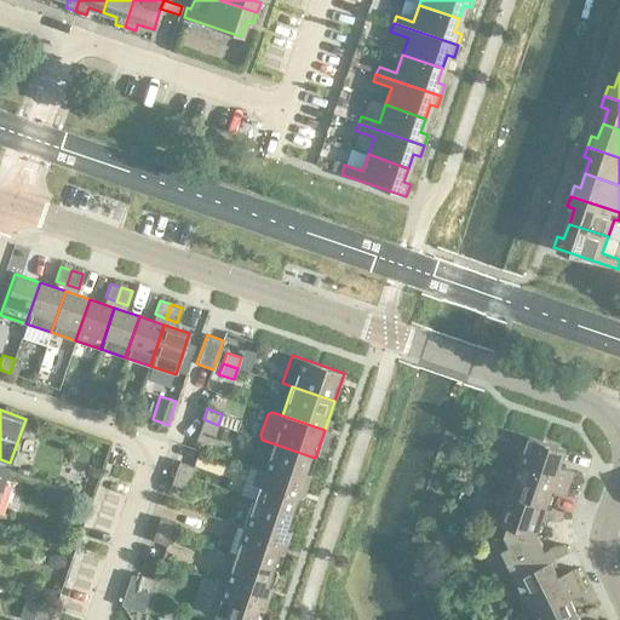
[(218,425),(204,419),(200,431),(214,436),(217,428),(218,428),(218,425)]
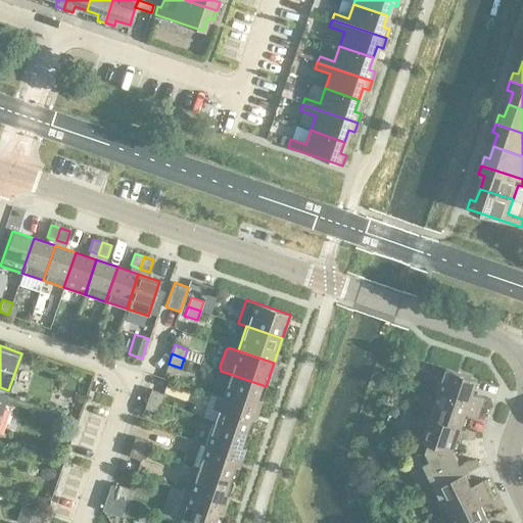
[(394,368),(403,371),(407,360),(398,357),(394,368)]
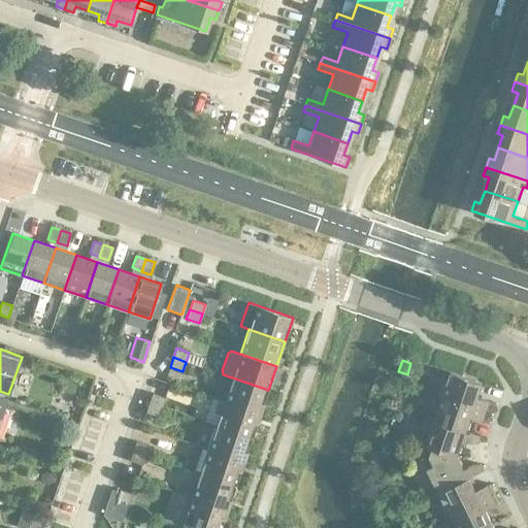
[(183,371),(182,373),(190,375),(193,366),(186,364),(185,364),(183,371)]
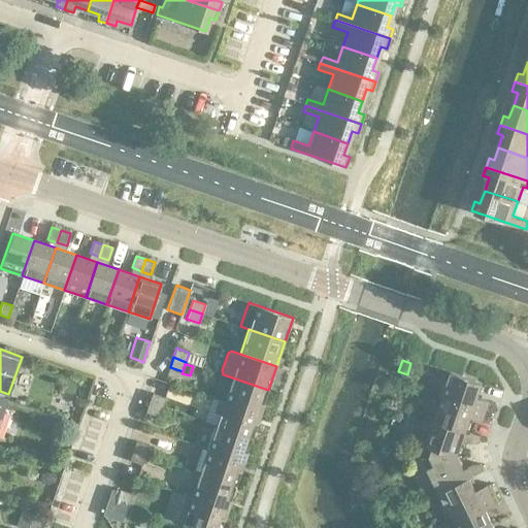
[(483,383),(451,372),(448,383),(442,382),(438,395),(443,396),(490,413),(493,402),(477,397),(483,383)]
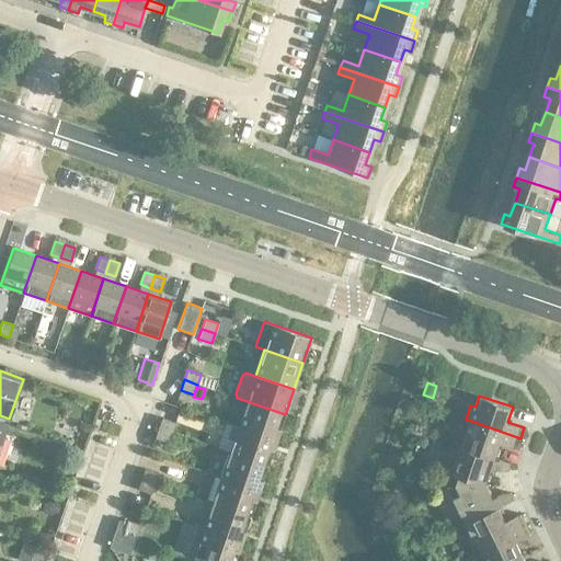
[(285,414),(247,401),(238,426),(276,439),(285,414)]
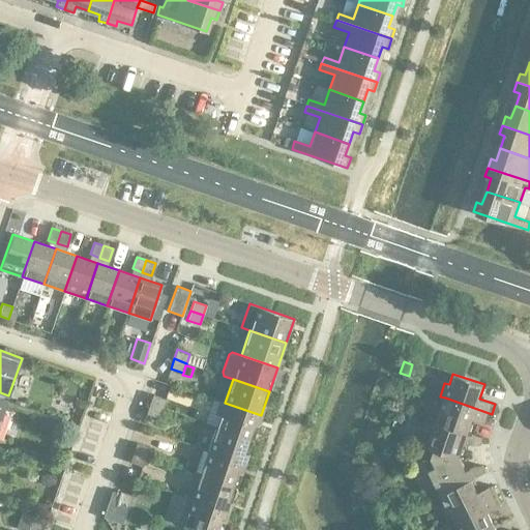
[(152,394),(149,404),(163,409),(166,399),(152,394)]
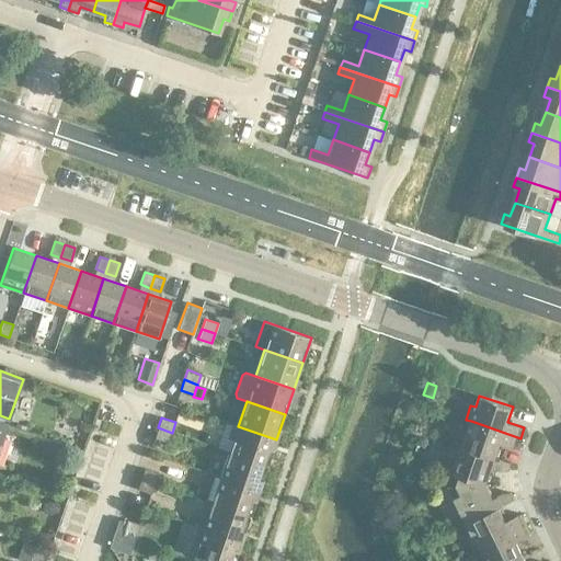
[(521,438),(471,421),(462,446),(495,458),(501,443),(517,448),(521,438)]
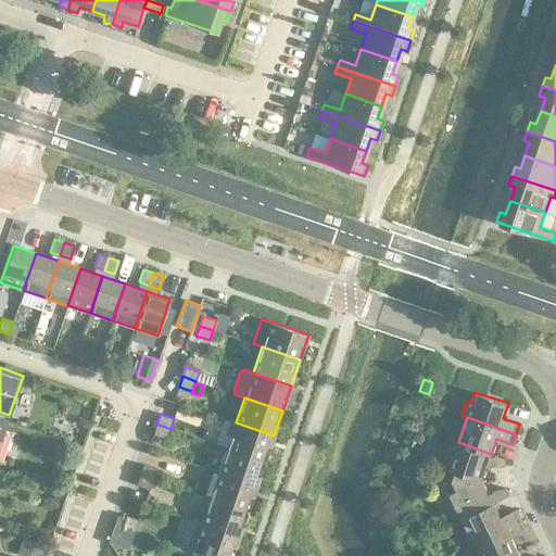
[(231,437),(227,447),(265,462),(274,436),(236,422),(231,420),(226,434),(231,437)]
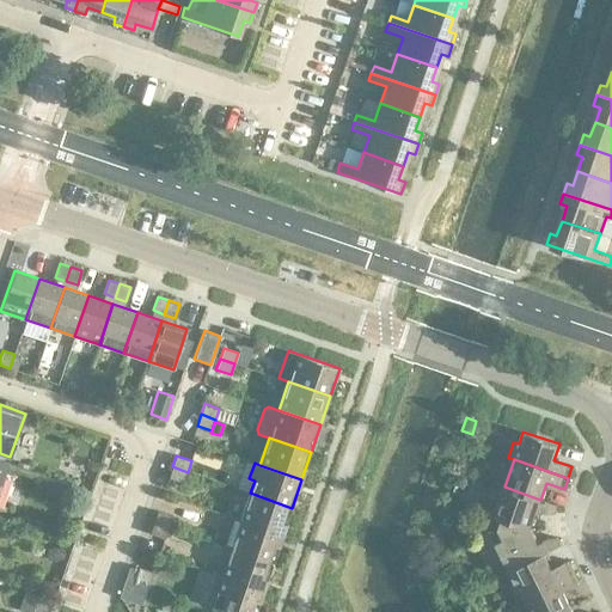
[(188,472),(172,466),(169,478),(184,483),(188,472)]
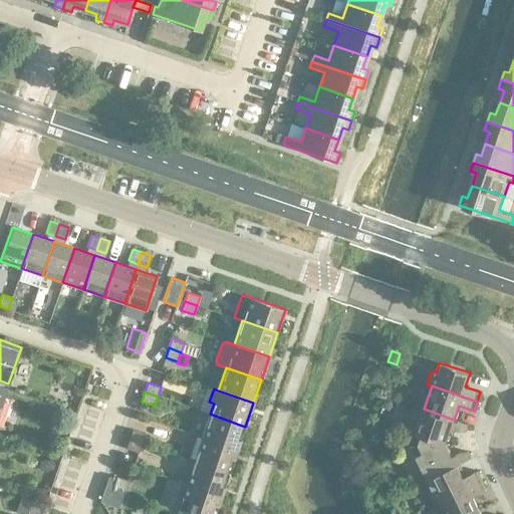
[(469,425),(454,420),(424,409),(411,445),(446,443),(451,429),(459,432),(467,432),(469,425)]
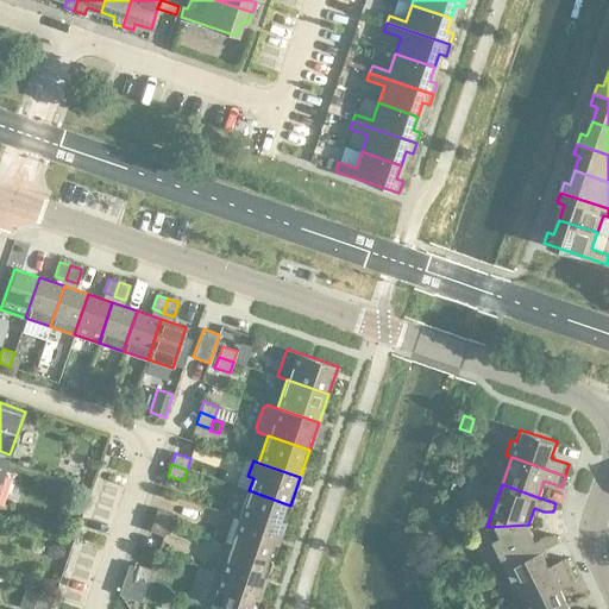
[(290,506),(249,490),(239,519),(281,533),(290,506)]
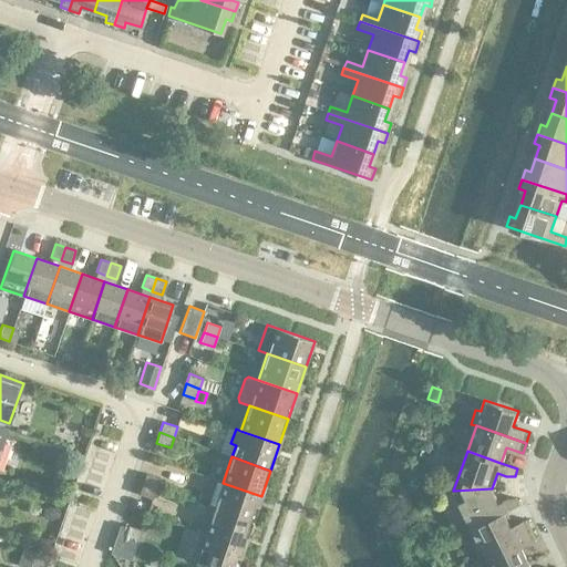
[(145,474),(142,484),(156,488),(160,478),(145,474)]
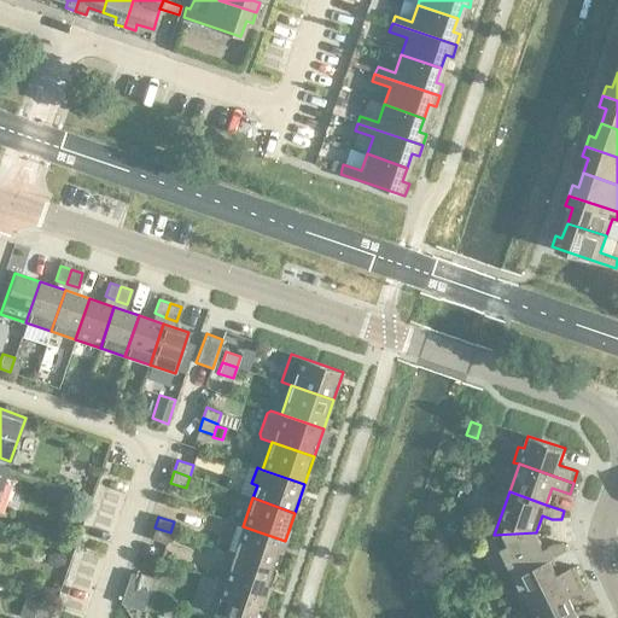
[(285,541),(243,526),(233,554),(275,569),(285,541)]
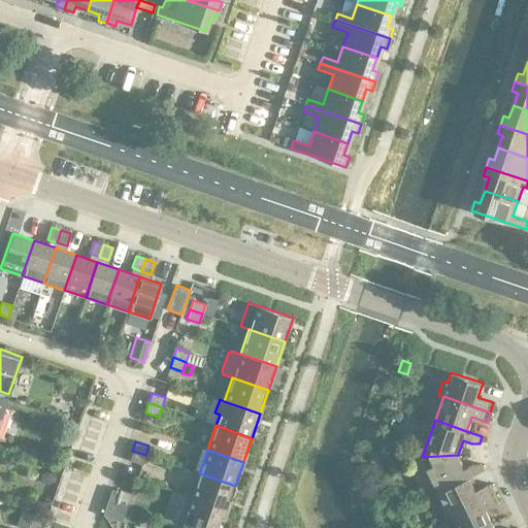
[(145,455),(132,451),(129,460),(142,465),(145,455)]
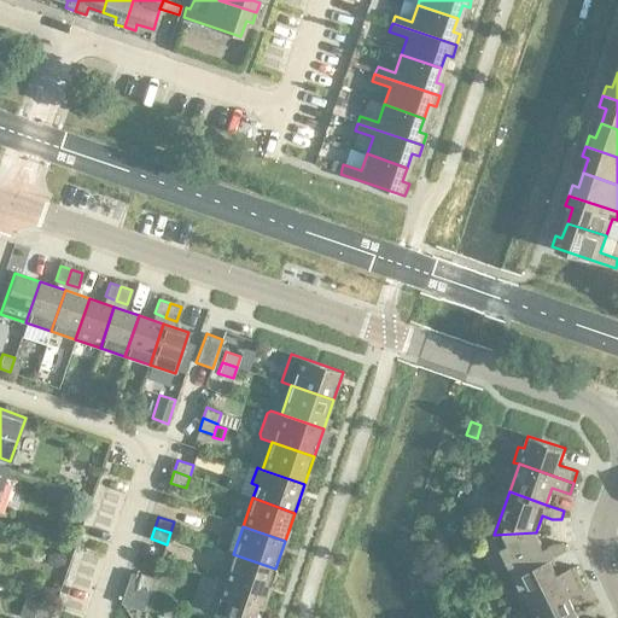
[(543,548),(536,532),(494,535),(514,576),(549,559),(566,551),(563,543),(553,543),(543,548)]
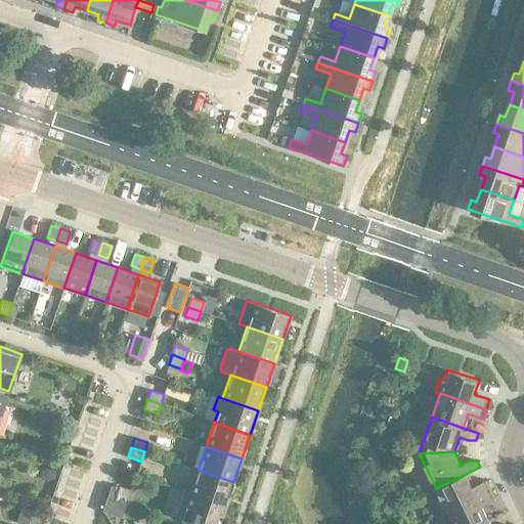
[(41,471),(39,476),(42,480),(46,482),(51,479),(53,480),(55,475),(52,469),(50,470),(45,469),(41,471)]
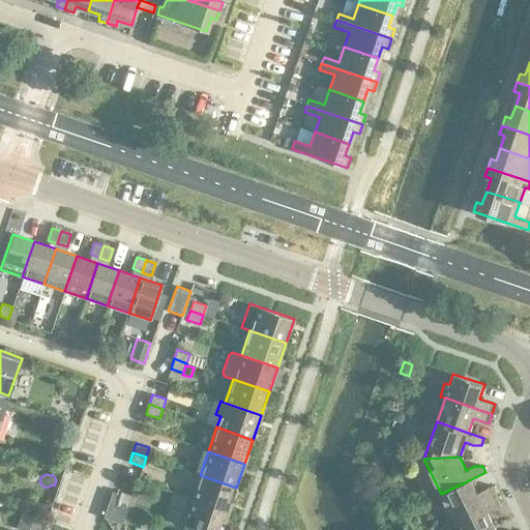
[(236,488),(200,475),(192,499),(228,511),(236,488)]
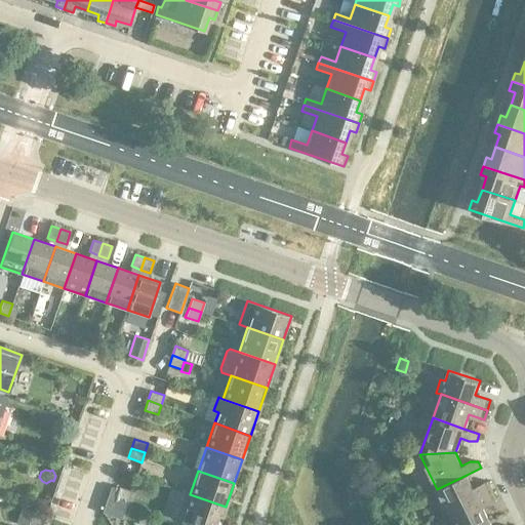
[(473,488),(467,475),(437,489),(442,500),(438,502),(444,515),(448,512),(492,490),(488,481),(473,488)]
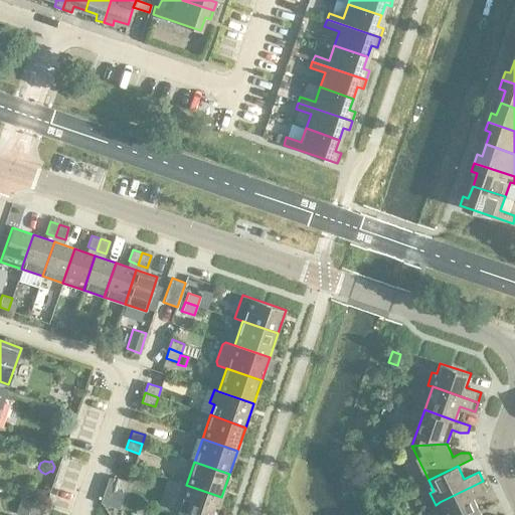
[(117,477),(113,487),(126,491),(129,482),(117,477)]
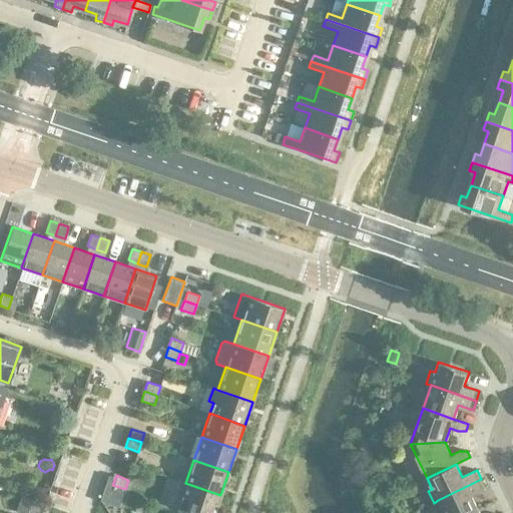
[(486,488),(481,479),(438,500),(444,512),(468,512),(478,508),(471,495),(486,488)]
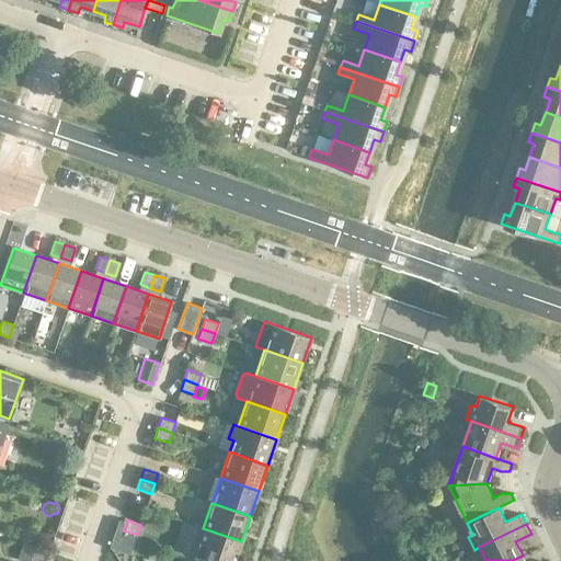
[(197,542),(194,553),(191,560),(209,560),(210,560),(215,560),(235,560),(241,541),(203,528),(198,527),(193,540),(197,542)]
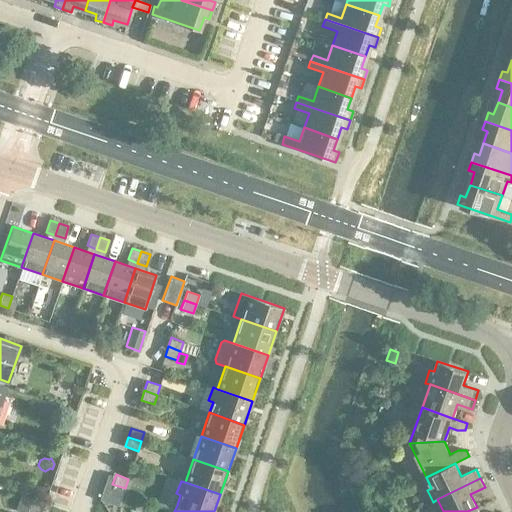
[(30,497),(25,511),(37,511),(42,501),(30,497)]
